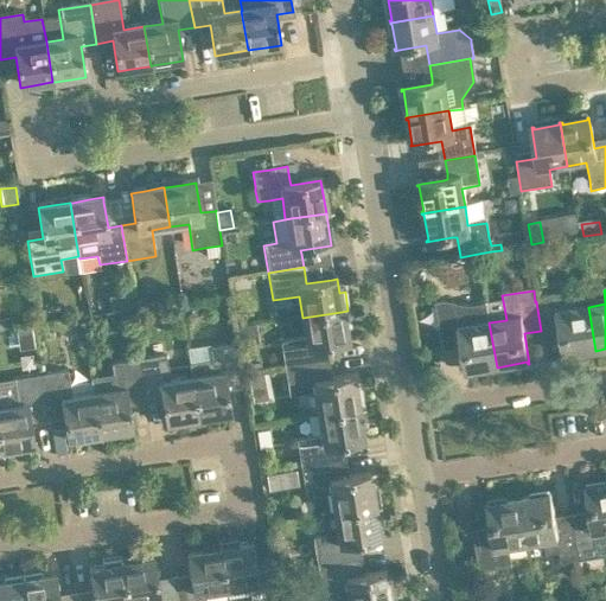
[(114,311),(132,311),(132,296),(113,296),(114,311)]
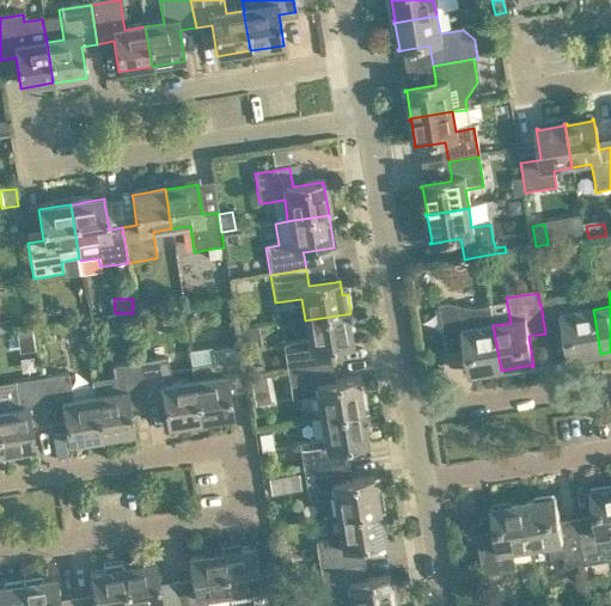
[(573,299),(541,304),(545,334),(563,330),(568,361),(569,361),(569,359),(600,354),(593,310),(575,312),(573,299)]
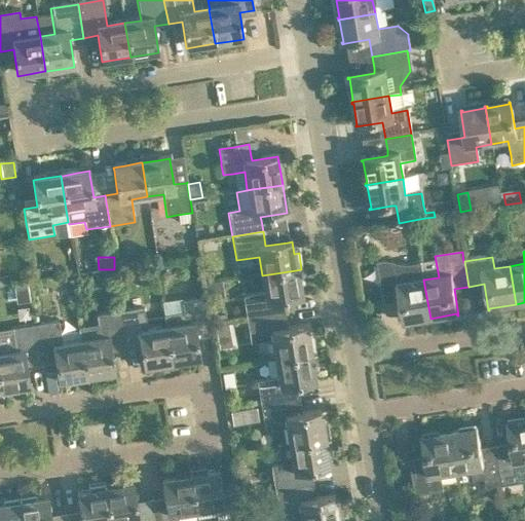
[(171,264),(159,266),(160,277),(172,275),(171,264)]
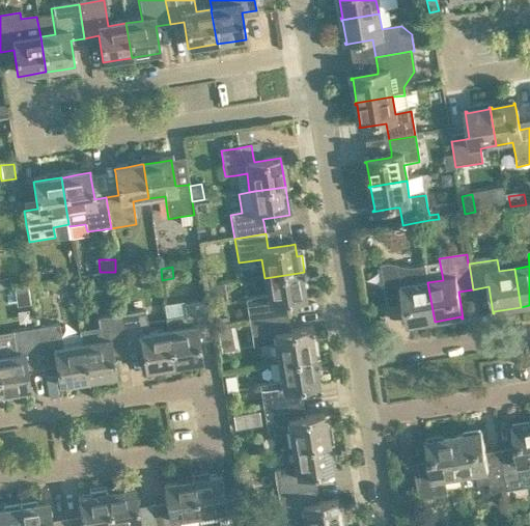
[(381,271),(377,272),(379,284),(383,283),(386,304),(387,303),(402,301),(403,306),(407,328),(408,327),(408,326),(435,322),(427,282),(425,268),(416,270),(409,271),(401,269),(394,268),(387,267),(381,268),(381,271)]
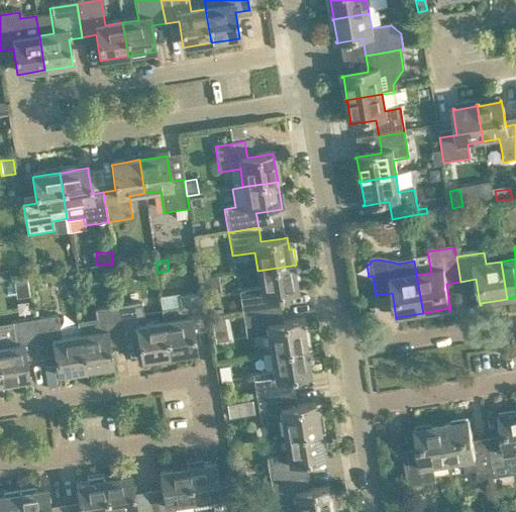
[(261,289),(238,293),(241,315),(272,310),(270,297),(277,296),(296,293),(291,266),(258,271),(261,289)]
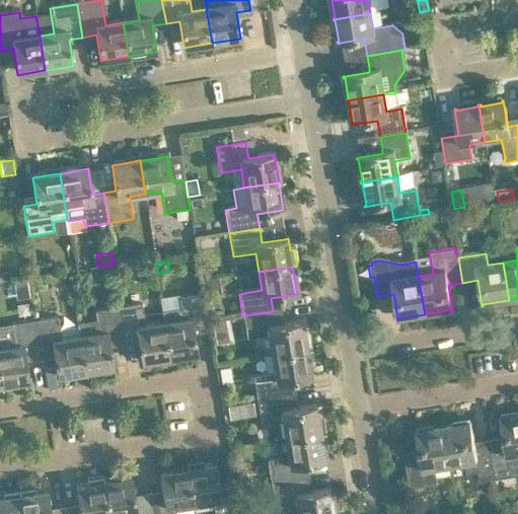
[(0,284),(8,283),(6,275),(0,275),(0,284)]
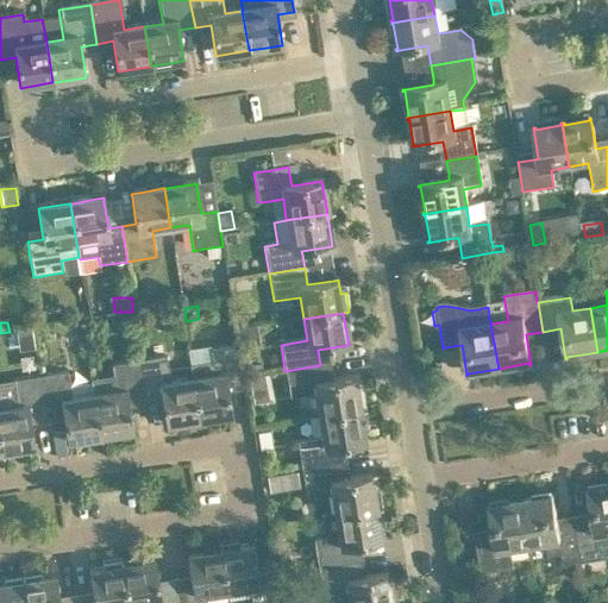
[(31,331),(17,332),(20,353),(33,351),(31,331)]
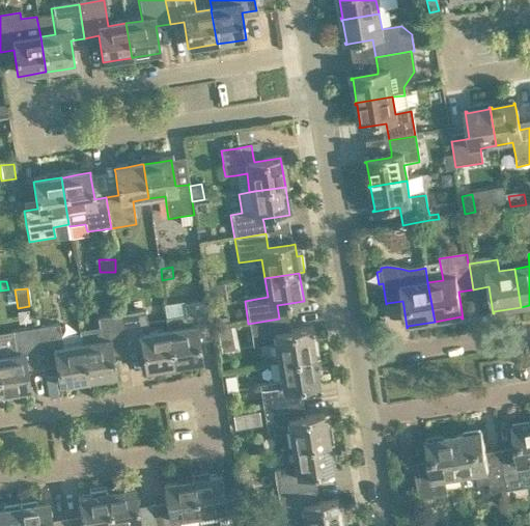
[(185,316),(166,320),(168,332),(173,366),(202,362),(199,343),(197,335),(213,333),(210,312),(207,302),(183,306),(185,316)]
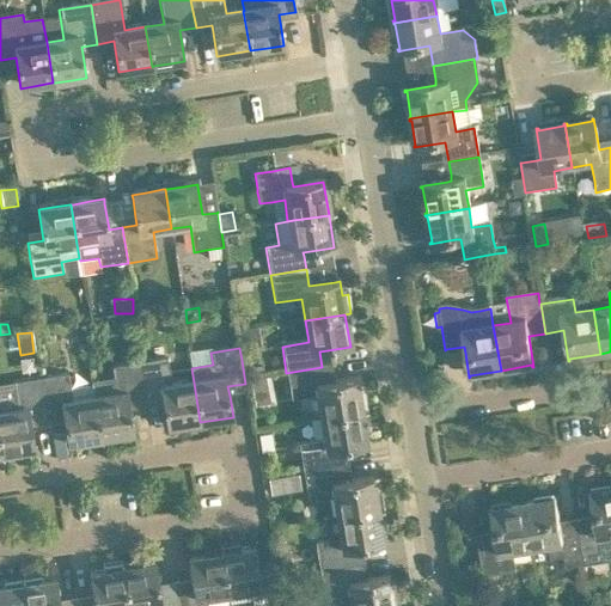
[(166,360),(140,365),(145,399),(162,397),(164,408),(166,428),(199,423),(200,422),(194,383),(171,386),(166,360)]
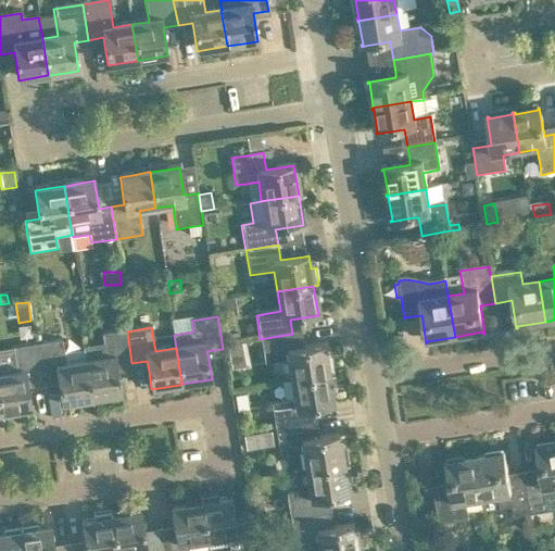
[(102,345),(83,348),(84,351),(86,362),(91,399),(122,393),(118,375),(117,366),(131,363),(127,332),(101,336),(102,345)]
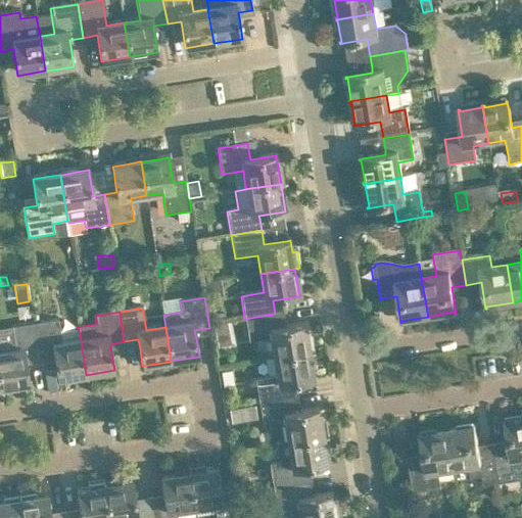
[(275,314),(244,319),(248,342),(270,338),(274,358),(309,352),(303,325),(277,329),(275,314)]
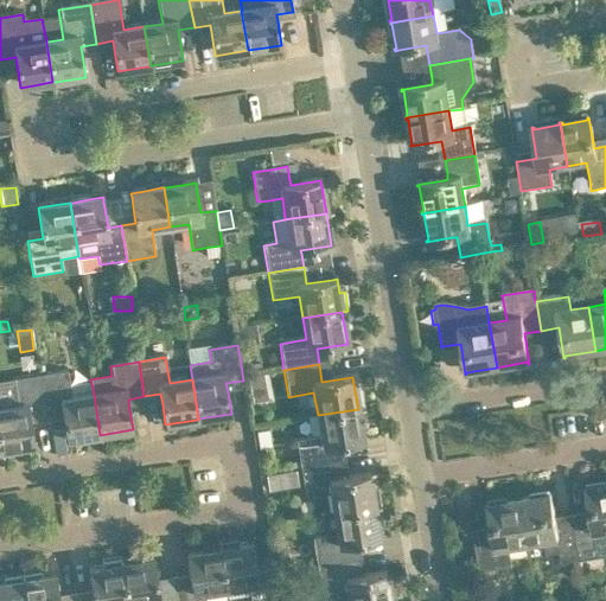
[(67,373),(40,377),(45,413),(62,409),(64,420),(67,440),(99,435),(100,435),(94,395),(91,383),(69,388),(67,373)]
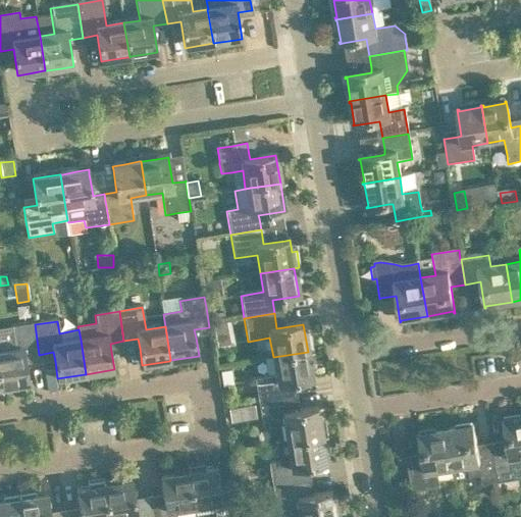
[(225,323),(213,326),(214,333),(227,331),(225,323)]
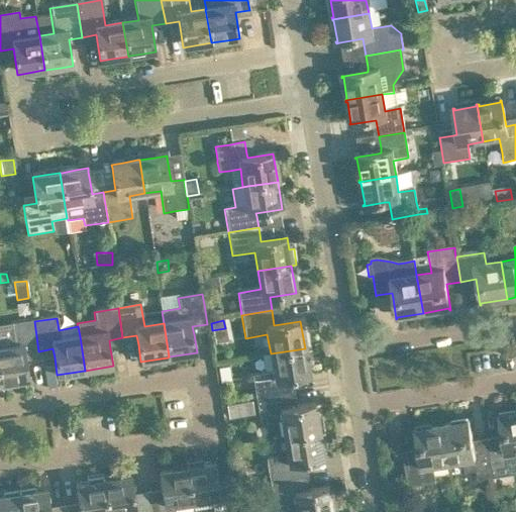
[(15,346),(0,348),(0,377),(1,384),(2,384),(29,380),(26,362),(25,353),(38,351),(34,321),(12,325),(15,346)]
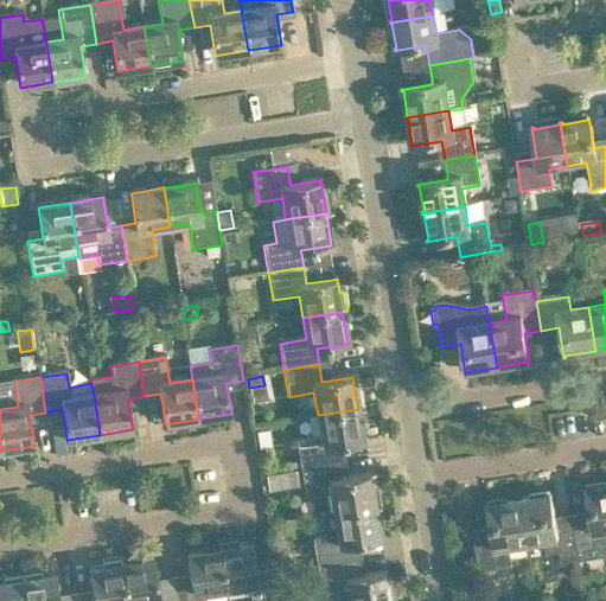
[(321,438),(295,442),(299,464),(300,468),(336,464),(332,447),(342,446),(363,442),(358,410),(358,409),(318,415),(321,438)]
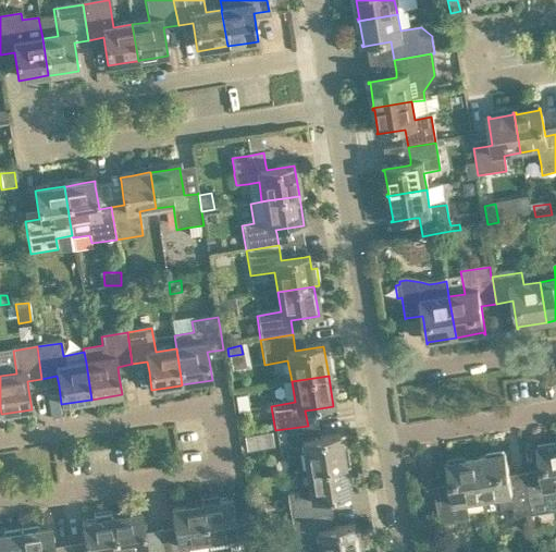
[(308,426),(275,430),(275,437),(279,456),(293,454),(296,474),(306,471),(344,466),(343,466),(338,437),(319,439),(310,441),(308,426)]
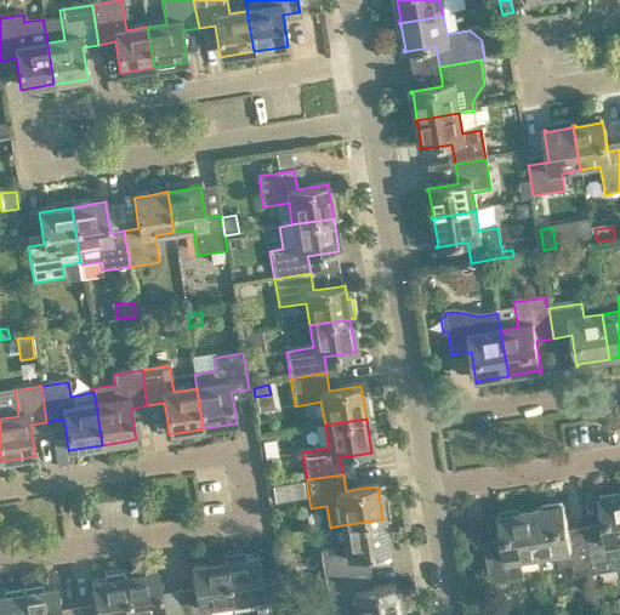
[(603,531),(586,535),(591,564),(592,575),(610,573),(619,570),(619,547),(619,545),(619,499),(601,502),(599,500),(598,501),(602,525),(603,531)]
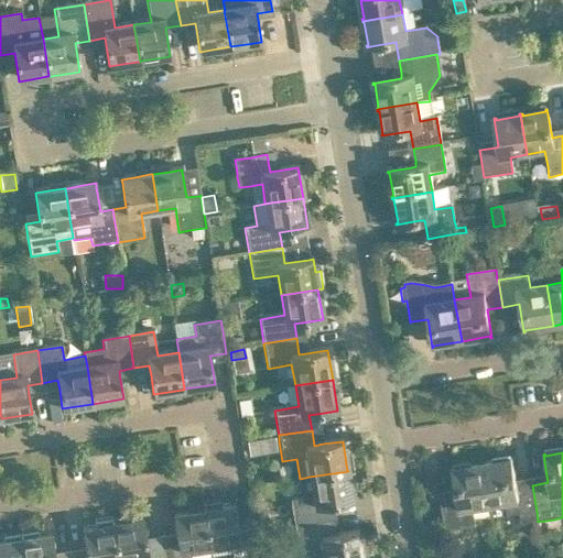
[(510,461),(482,466),(488,506),(506,504),(508,517),(519,515),(521,524),(538,522),(537,512),(532,485),(516,488),(511,459),(510,460),(510,461)]
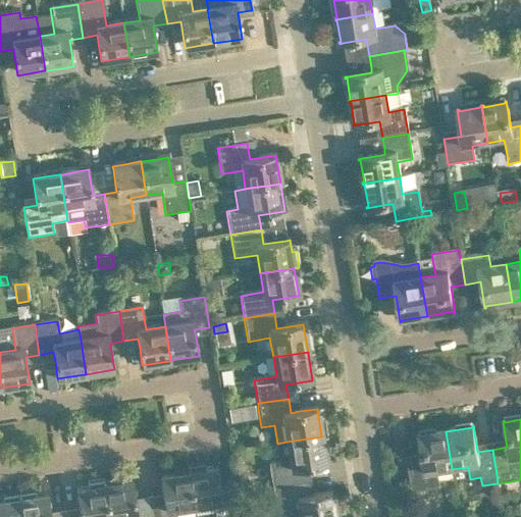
[(408,463),(407,463),(412,495),(432,490),(440,489),(437,471),(452,469),(446,431),(420,435),(419,434),(418,434),(421,456),(422,461),(408,463)]
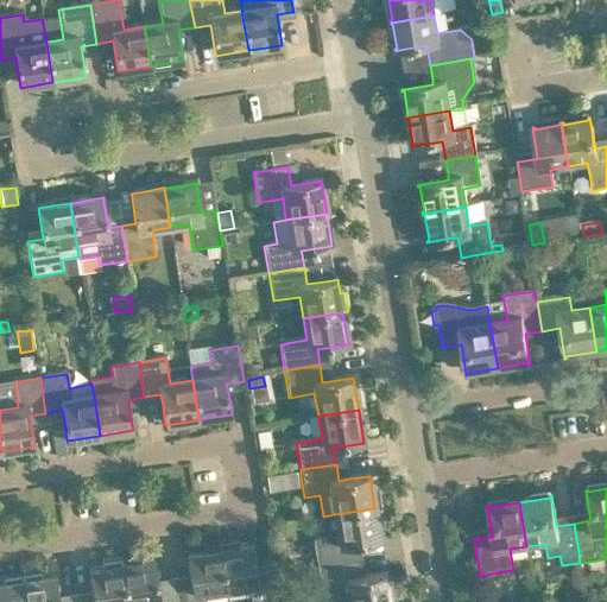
[(324,539),(313,540),(317,568),(352,563),(349,546),(358,545),(380,542),(375,508),(334,514),(323,517),(321,517),(324,539)]
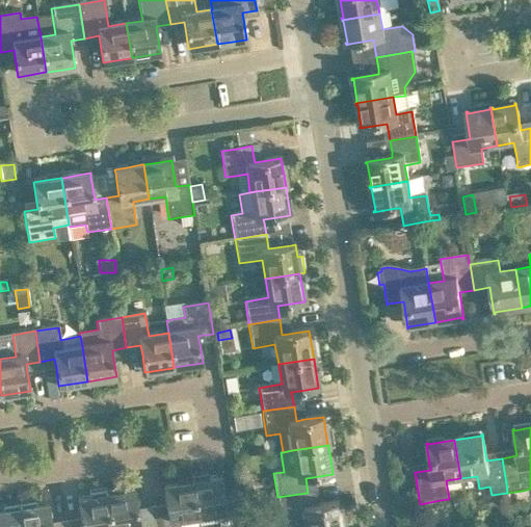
[(192,482),(197,517),(200,526),(206,526),(218,524),(218,526),(243,526),(243,523),(240,502),(226,504),(223,496),(220,477),(192,482)]
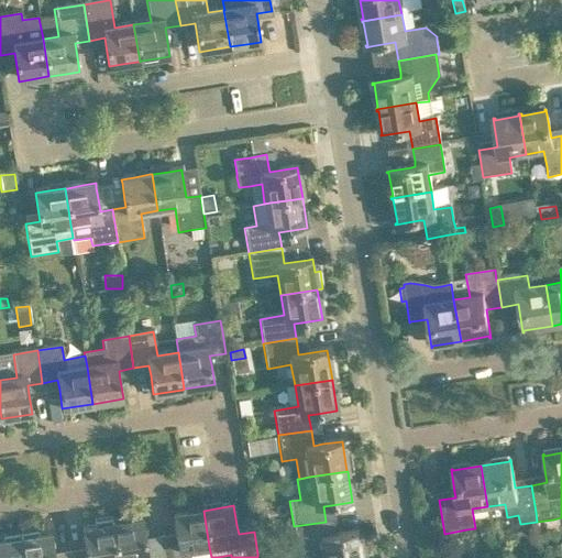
[(177,544),(163,546),(164,557),(189,557),(188,550),(209,547),(204,511),(202,511),(173,515),(176,535),(177,544)]
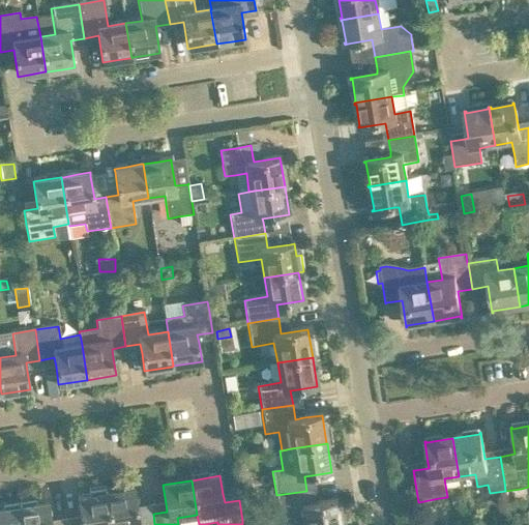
[(252,488),(238,490),(239,500),(254,498),(252,488)]
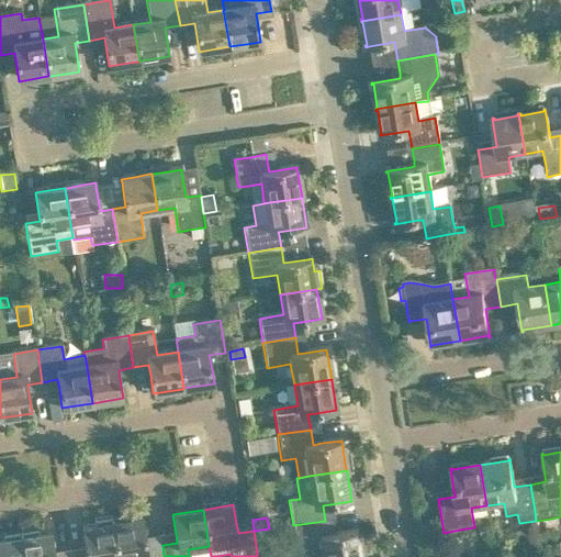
[(116,556),(112,524),(112,519),(93,522),(94,527),(81,528),(85,548),(86,556),(116,556)]
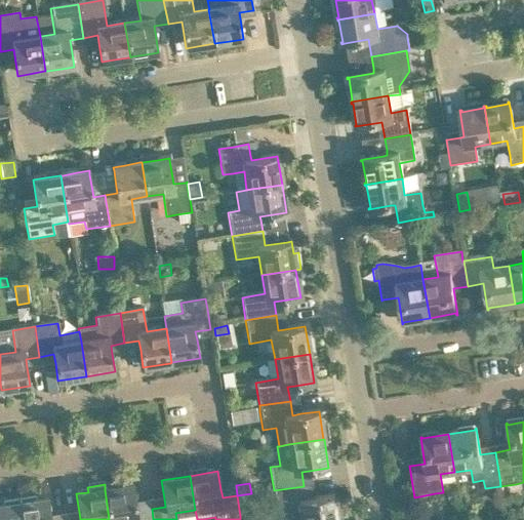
[(105,489),(109,519),(153,519),(152,509),(137,512),(135,504),(132,485),(105,489)]
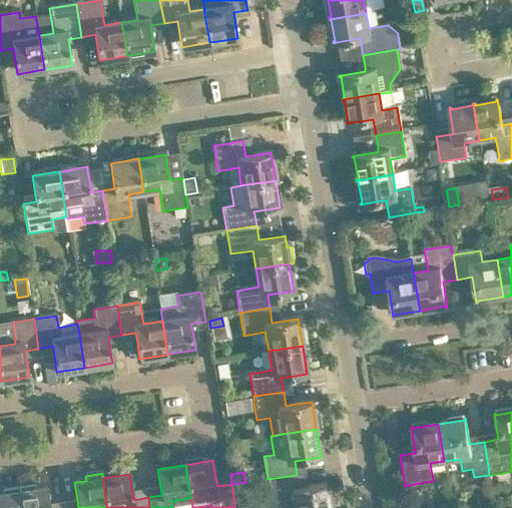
[(297,475),(268,479),(271,502),(293,499),(294,507),(329,507),(326,484),(307,487),(300,489),(297,475)]
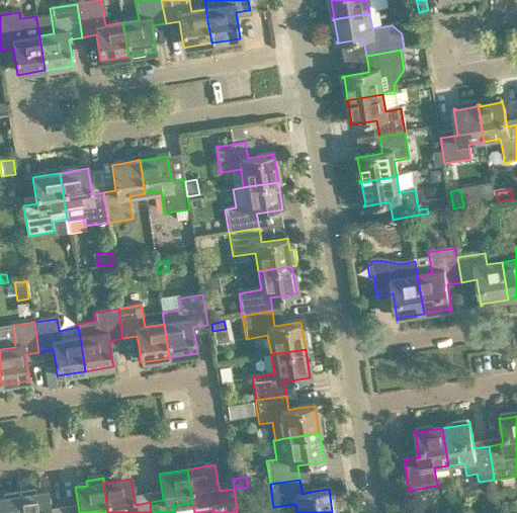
[(20,496),(19,496),(21,512),(51,512),(51,509),(48,492),(20,496)]
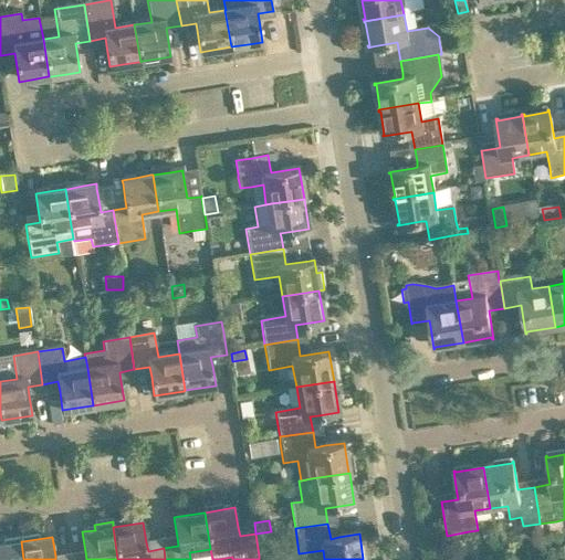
[(23,559),(21,541),(0,545),(0,559),(23,559)]
